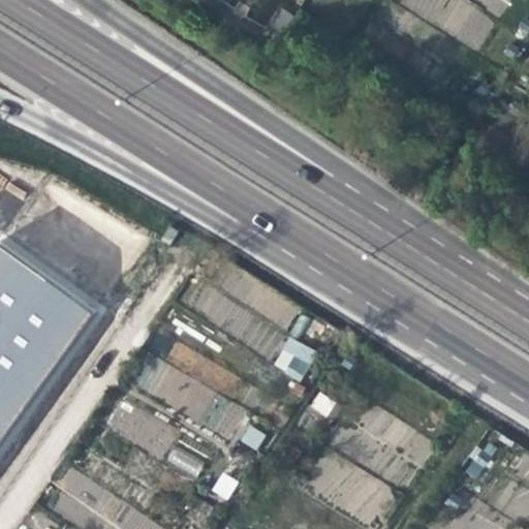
[(395,0),(478,50),(508,0),(395,0)]
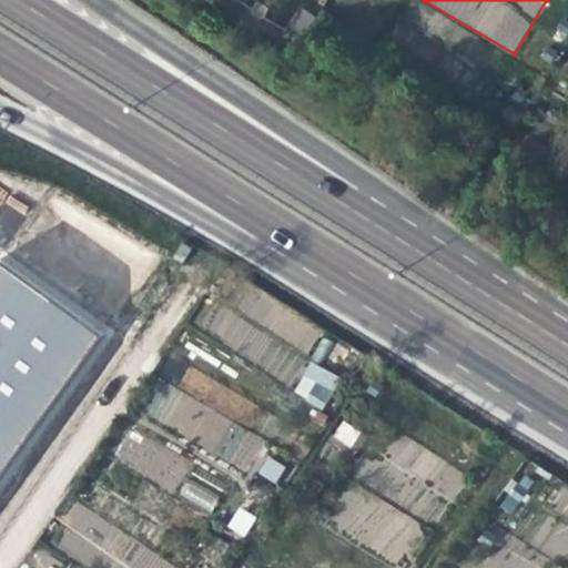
[(301,9),(290,27),(303,34),(313,16),(301,9)]
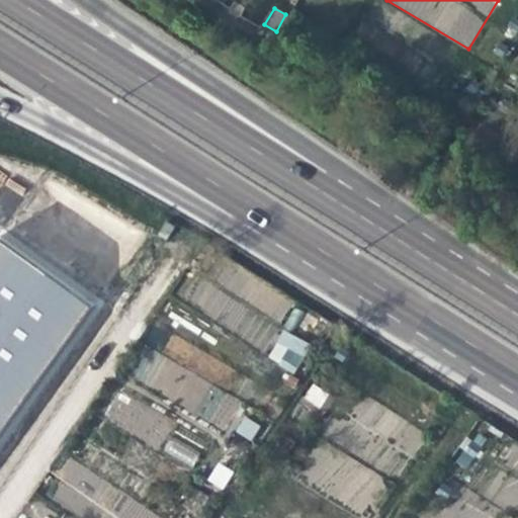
[(0,428),(86,308),(0,246),(0,428)]
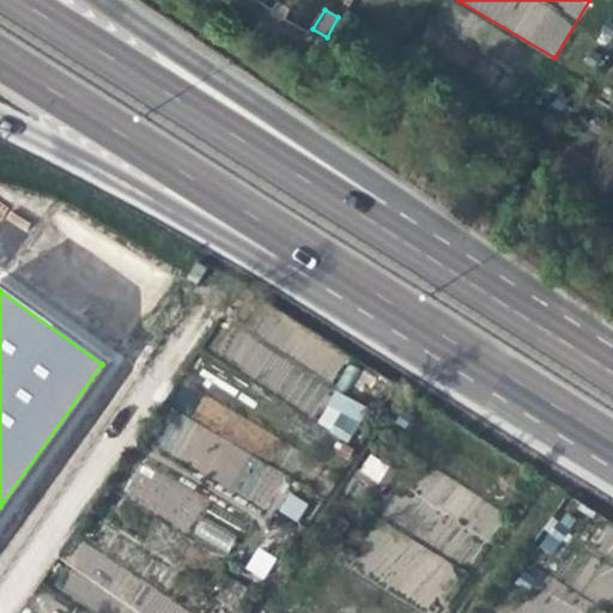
[(261,302),(224,354),(308,414),(346,362),(261,302)]
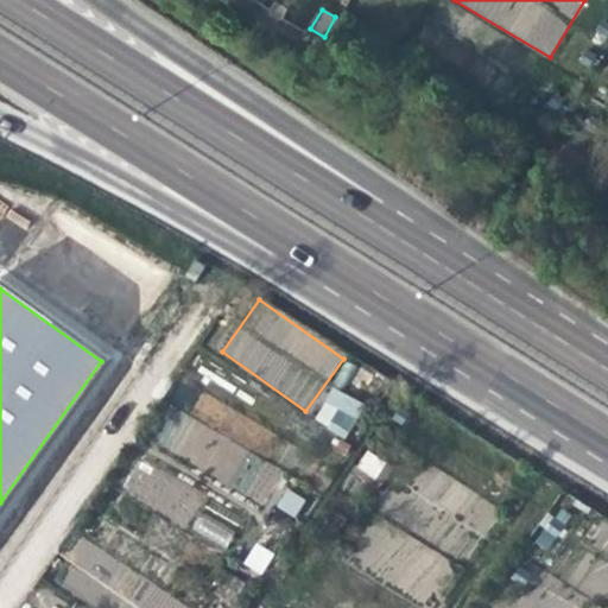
[(348,438),(363,403),(330,387),(314,423),(348,438)]
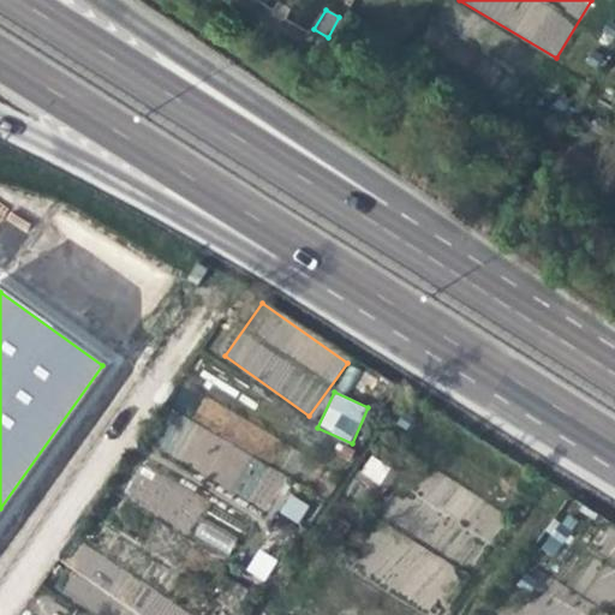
[(268,466),(284,441),(204,395),(187,423),(177,417),(157,448),(266,512),(287,477),(268,466)]
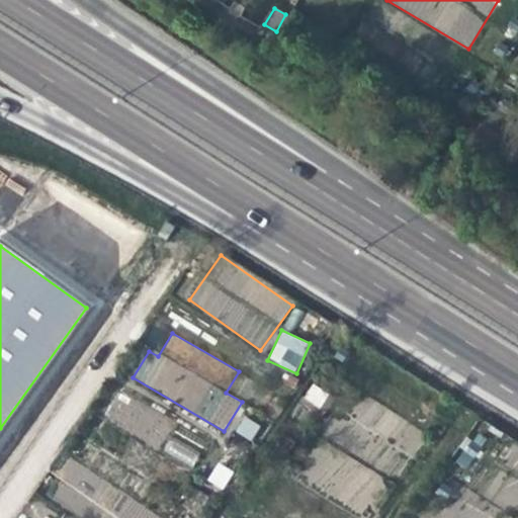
[(321,409),(330,394),(312,383),(303,399),(321,409)]
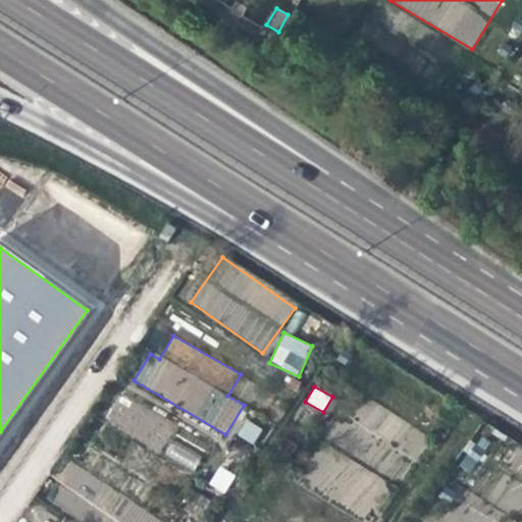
[(117,395),(104,425),(163,450),(176,419),(117,395)]
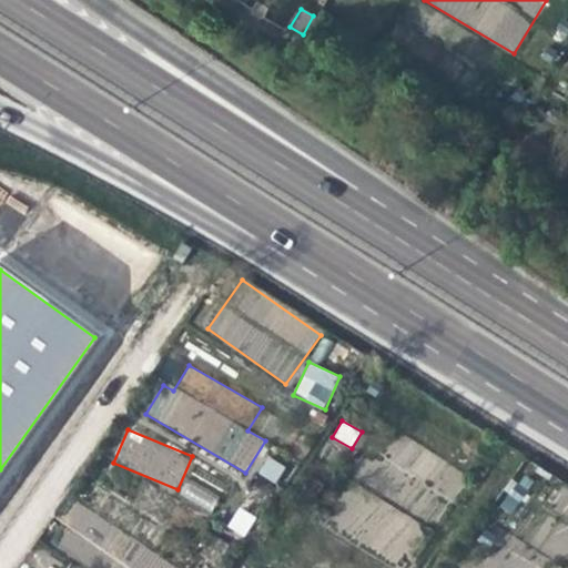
[(256,474),(275,484),(285,466),(266,455),(256,474)]
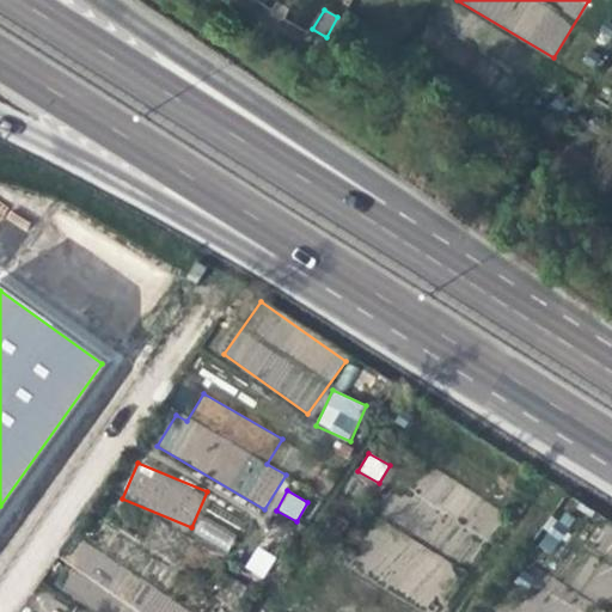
[(191,538),(230,550),(237,528),(199,516),(191,538)]
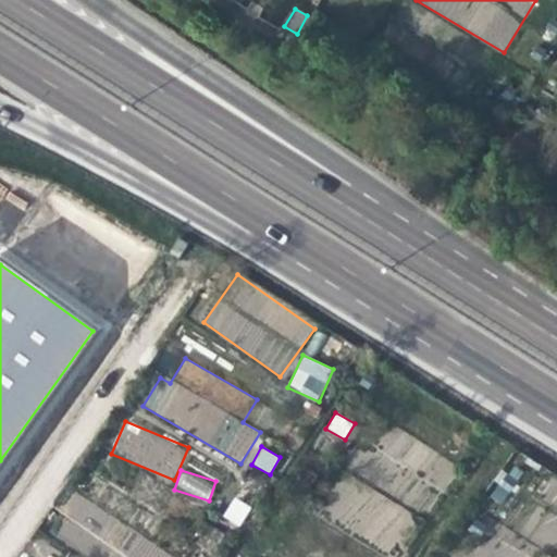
[(322,509),(392,555),(416,518),(346,473),(322,509)]
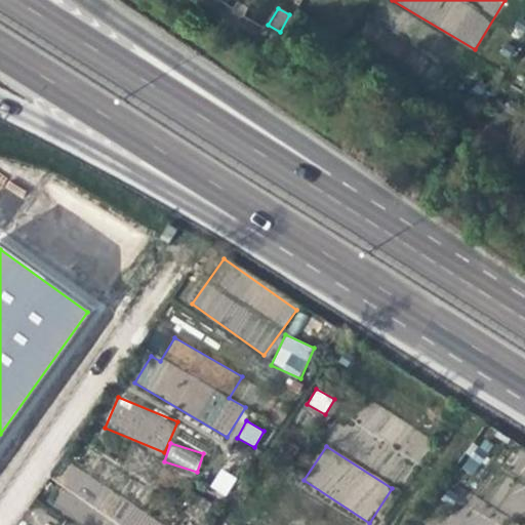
[(164,524),(68,462),(55,482),(64,487),(50,506),(80,524),(164,524)]
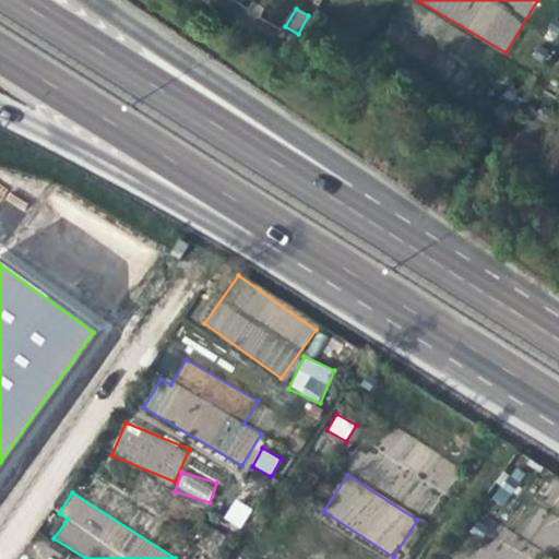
[(238,530),(252,508),(235,498),(222,519),(238,530)]
